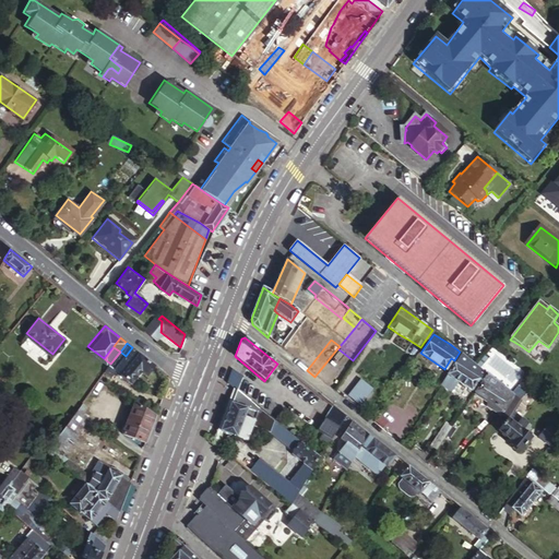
[(126,356),(120,352),(110,364),(110,365),(133,383),(142,372),(146,376),(154,365),(132,347),(126,356)]
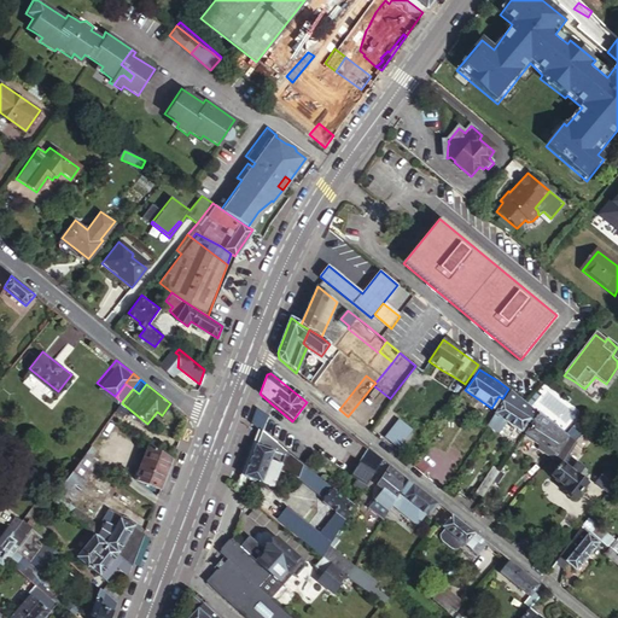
[(525,403),(508,389),(502,398),(493,413),(491,412),(484,424),(496,432),(503,420),(519,431),(528,419),(530,420),(536,410),(525,403)]
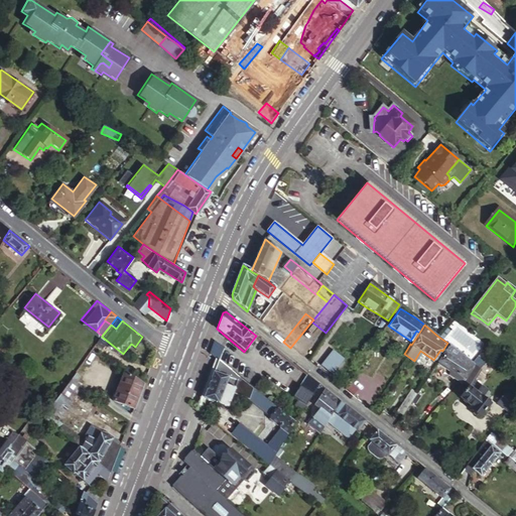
[(105,343),(101,339),(96,346),(99,348),(100,349),(105,343)]
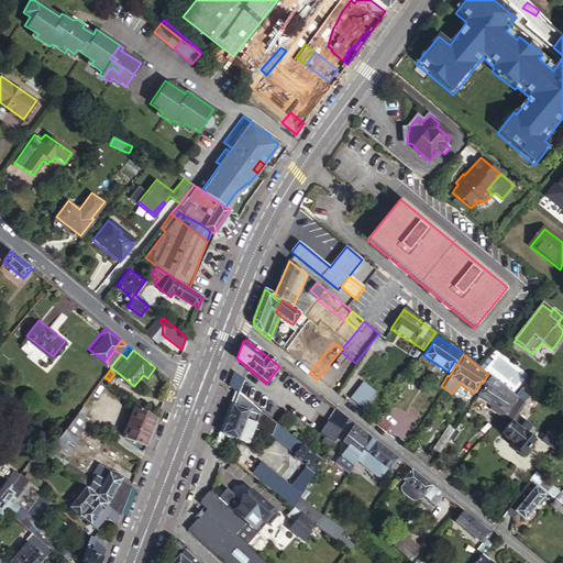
[(503,386),(488,374),(483,383),(475,394),(493,406),(489,410),(494,412),(495,408),(505,415),(517,397),(503,386)]
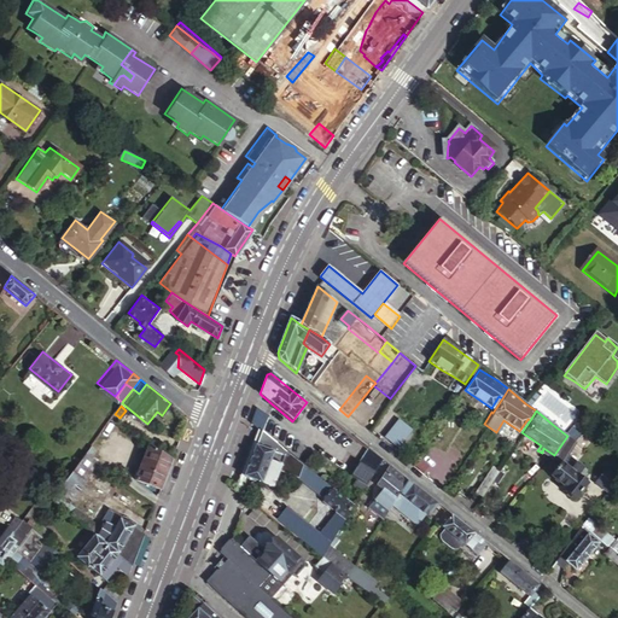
[(557,418),(552,424),(567,436),(575,442),(578,435),(557,418)]
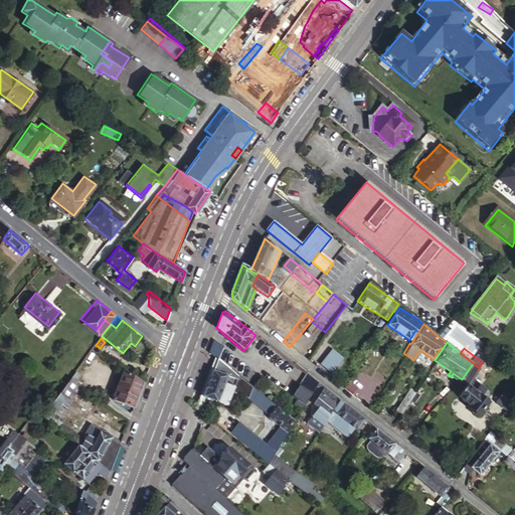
[(329,353),(326,357),(336,366),(339,362),(329,353)]
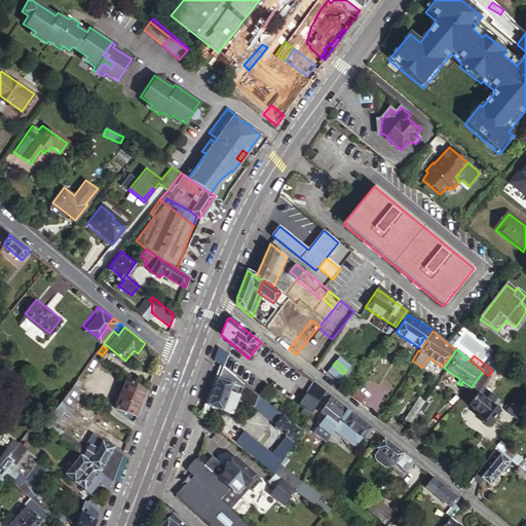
[(215,375),(218,376),(229,381),(231,375),(219,365),(215,375)]
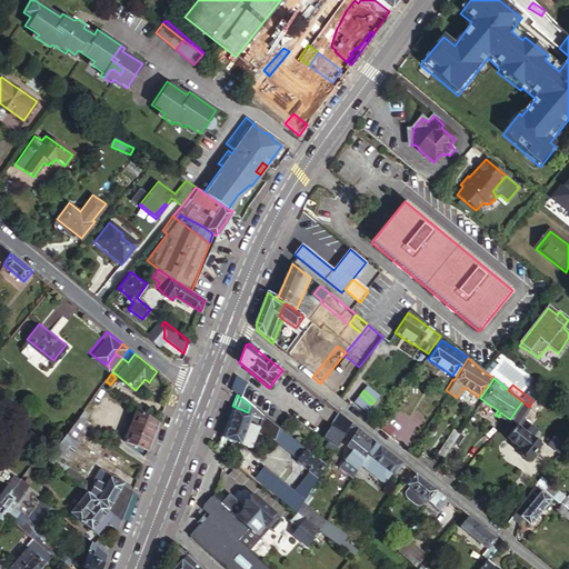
[(363,413),(371,405),(360,395),(351,405),(363,413)]
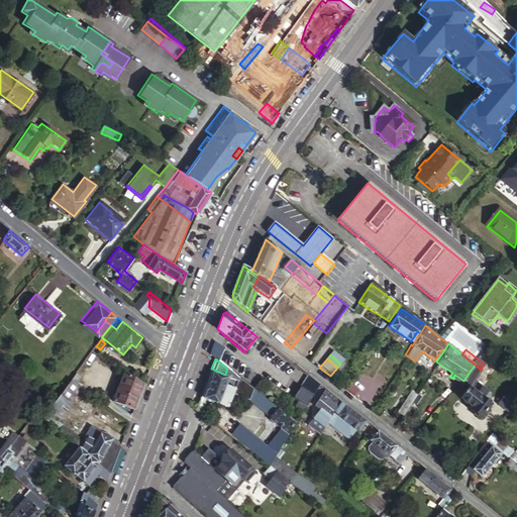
[(481,370),(475,365),(463,381),(461,383),(468,388),(470,384),(481,370)]
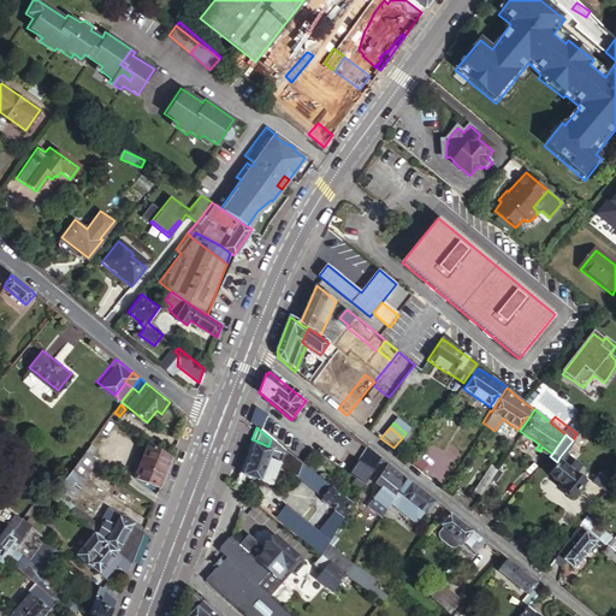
[(319,501),(342,520),(351,505),(283,449),(282,452),(274,450),(277,444),(271,439),(268,446),(255,440),(242,475),(270,485),(276,469),(295,477),(294,478),(320,498),(319,501)]
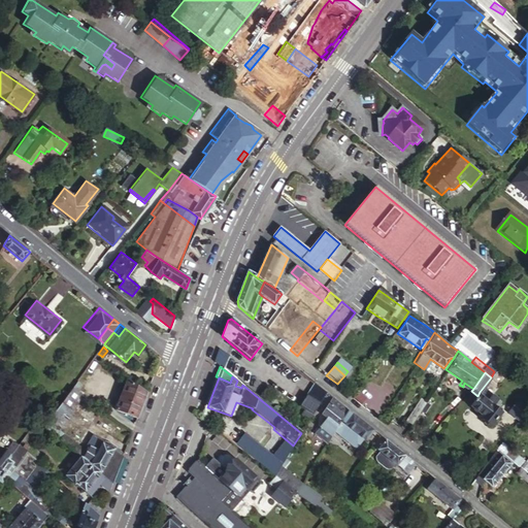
[(85,382),(80,377),(74,385),(79,389),(85,382)]
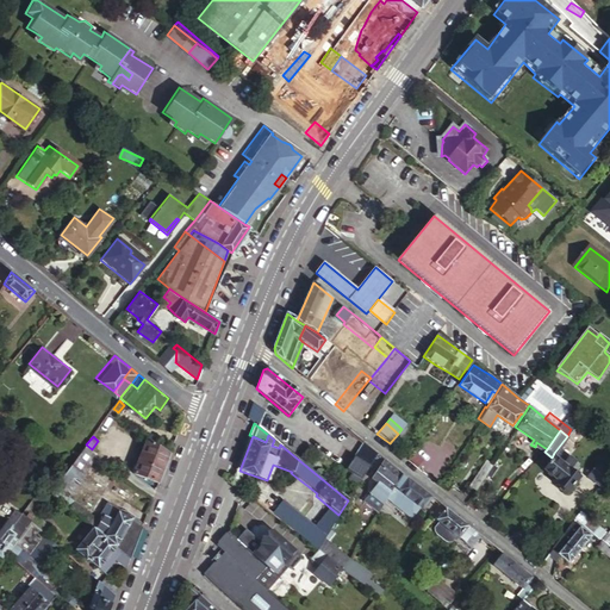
[(156,483),(167,453),(145,437),(131,472),(156,483)]
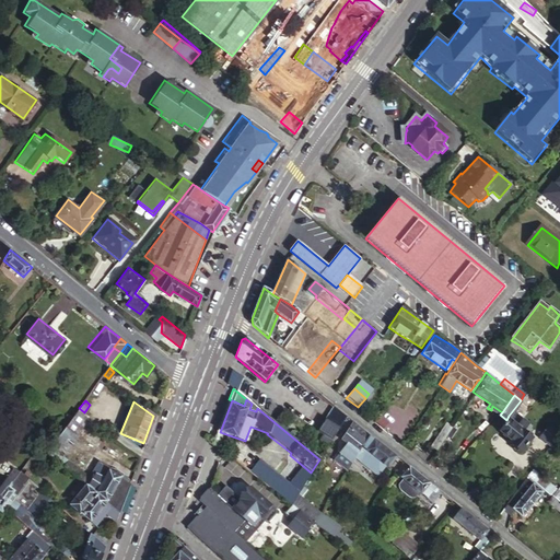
[(492,406),(491,410),(499,416),(502,412),(492,406)]
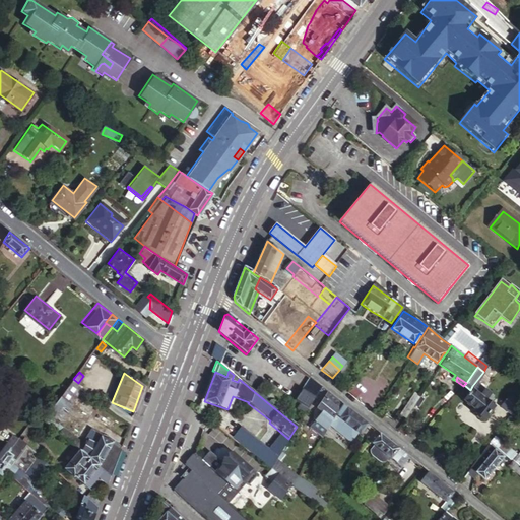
[(73,379),(63,394),(72,403),(84,387),(78,383),(73,379)]
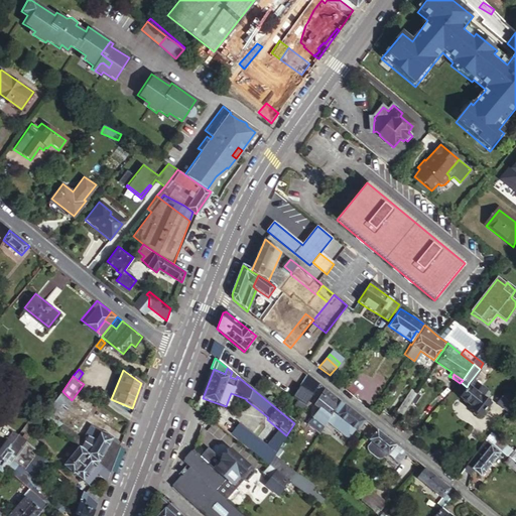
[(292,397),(305,406),(318,385),(306,376),(292,397)]
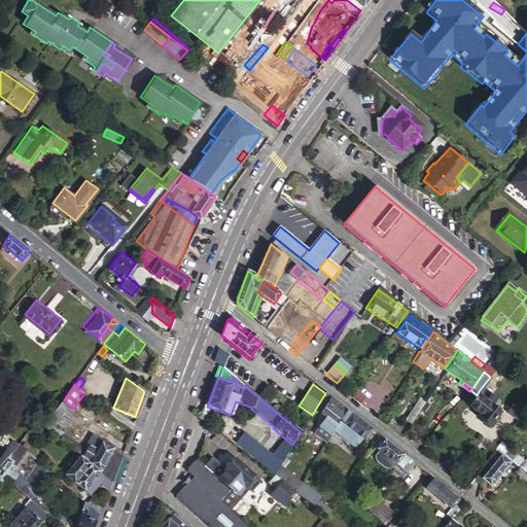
[(479,391),(477,395),(485,401),(489,397),(497,403),(499,401),(490,394),(488,397),(479,391)]
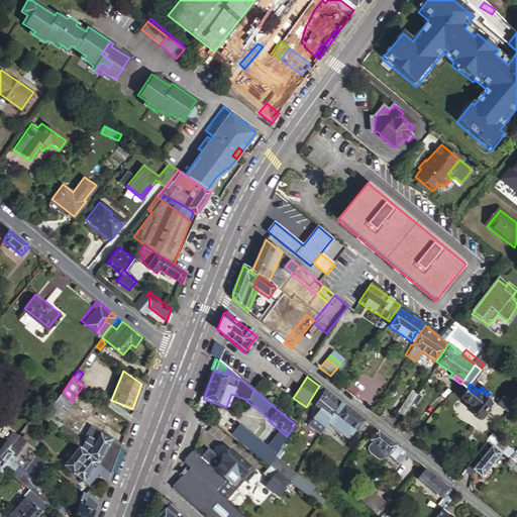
[(516,400),(516,399),(516,394),(508,387),(505,391),(507,393),(516,400)]
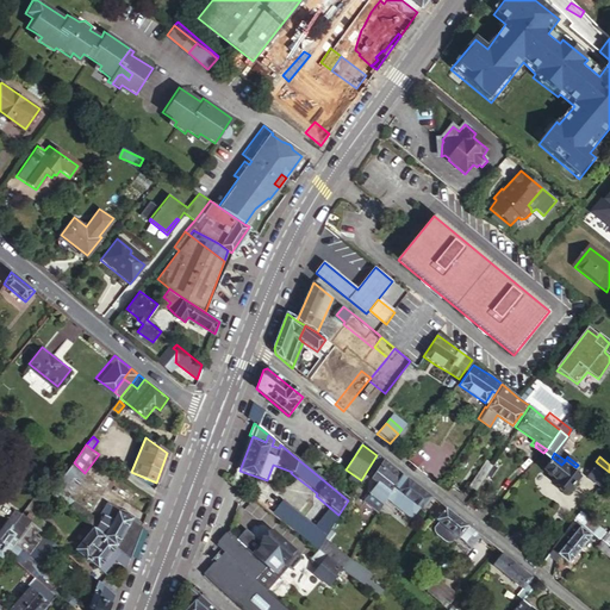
[(561,465),(552,458),(542,470),(556,480),(554,485),(567,495),(579,479),(572,472),(576,467),(566,460),(561,465)]
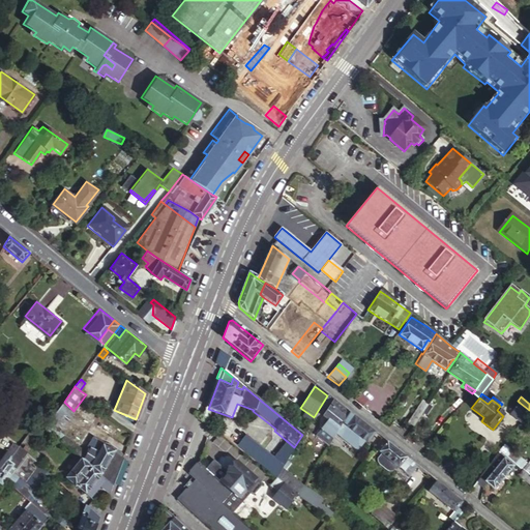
[(334,434),(348,413),(331,400),(320,416),(328,422),(320,432),(330,440),(334,434)]
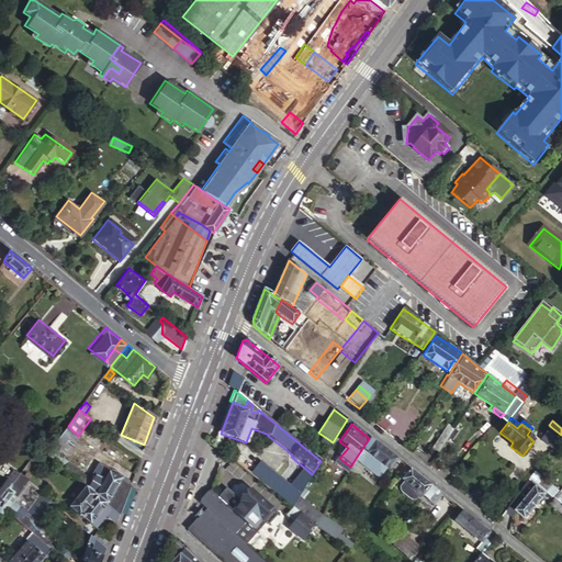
[(552,448),(561,435),(551,427),(541,439),(552,448)]
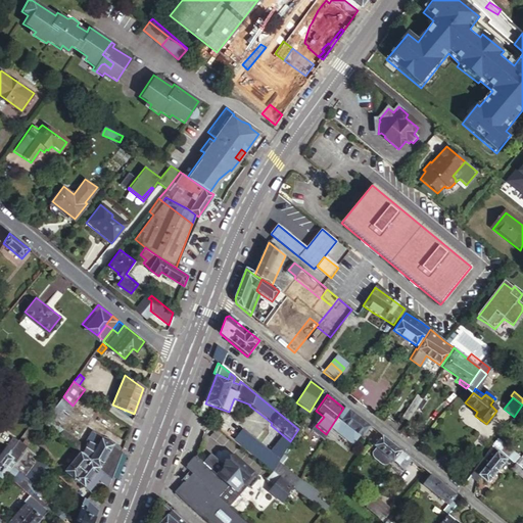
[(403,424),(418,402),(412,398),(397,420),(403,424)]
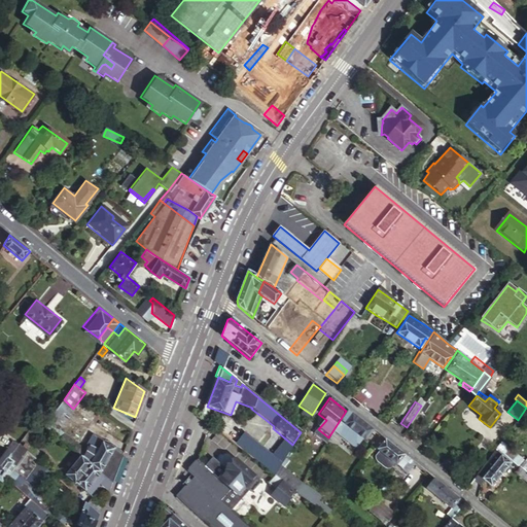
[(346,411),(332,431),(352,447),(359,437),(363,441),(371,430),(346,411)]
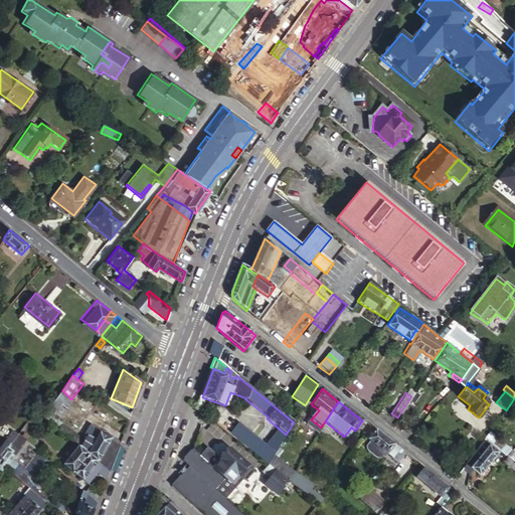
[(79,445),(81,446),(86,436),(60,414),(54,422),(79,445)]
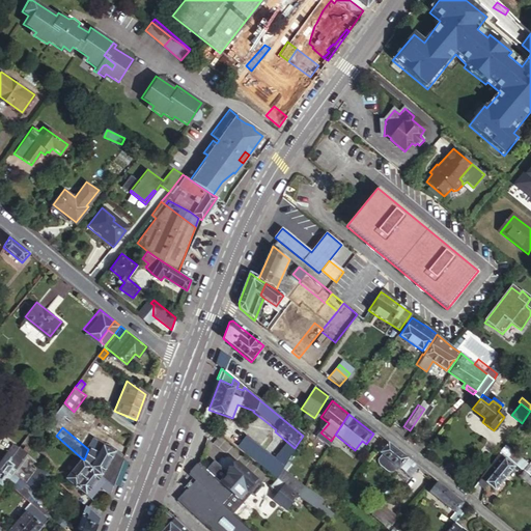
[(239,430),(229,442),(252,460),(275,479),(280,471),(282,467),(239,430)]
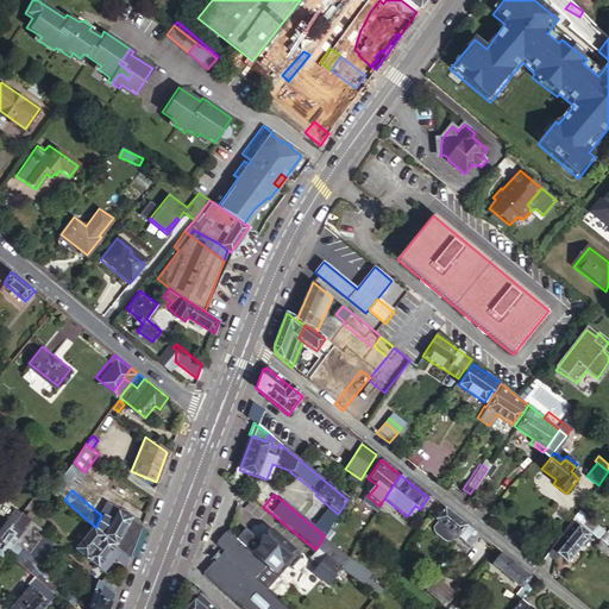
[(112,516),(115,507),(117,503),(102,497),(98,510),(102,513),(112,516)]
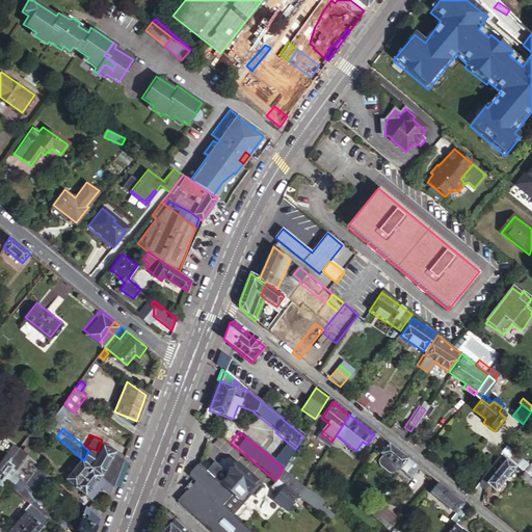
[(422,473),(381,441),(374,451),(414,483),(422,473)]
